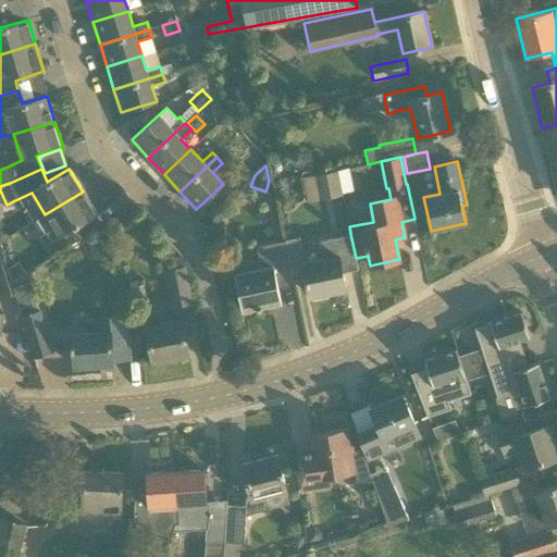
[(314,175),(320,200),(343,195),(337,171),(314,175)]
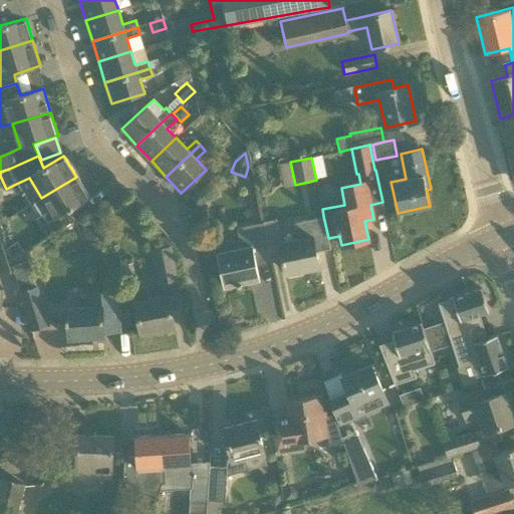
[(89,198),(76,177),(41,198),(34,203),(41,215),(37,218),(48,236),(75,220),(69,210),(89,198)]
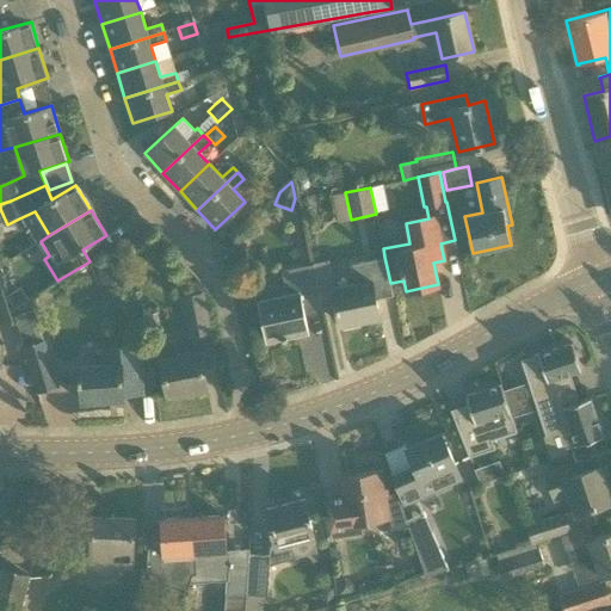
[(232,234),(229,236),(232,246),(240,244),(242,235),(236,229),(232,234)]
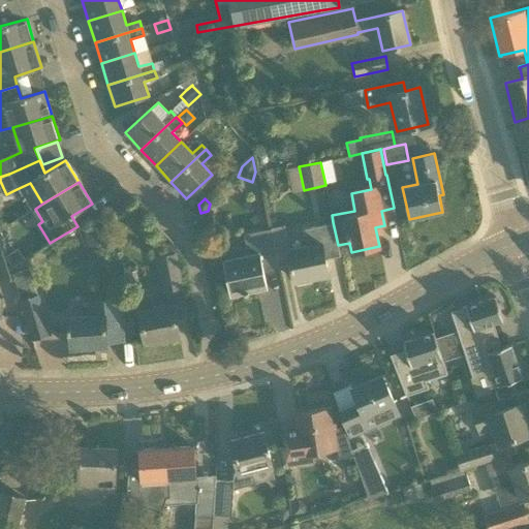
[(333,222),(303,228),(307,245),(287,249),(294,281),(297,280),(297,279),(311,276),(311,277),(328,274),(325,259),(340,256),(338,245),(333,222)]
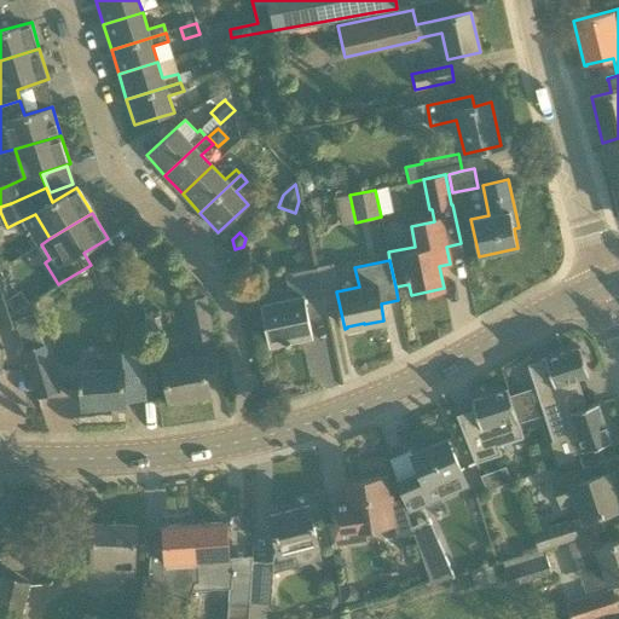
[(120,265),(109,267),(113,287),(123,284),(120,265)]
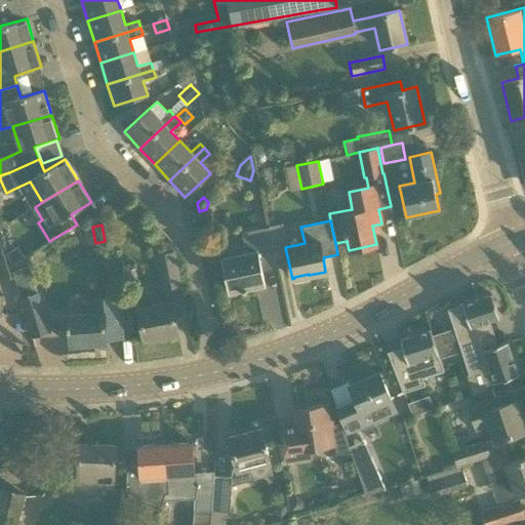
[(277,268),(273,248),(269,227),(242,233),(246,252),(223,257),(230,291),(242,289),(243,291),(247,290),(246,288),(264,284),(261,271),(277,268)]
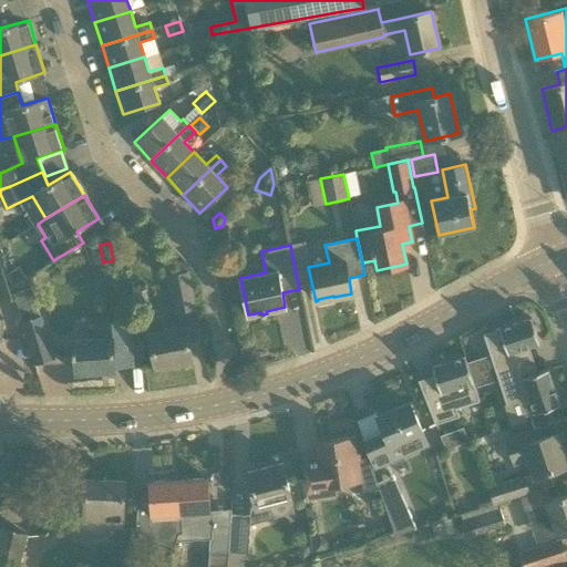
[(188,341),(200,339),(195,308),(194,308),(187,271),(169,275),(179,328),(164,330),(162,316),(146,318),(150,333),(148,333),(155,367),(192,360),(188,341)]
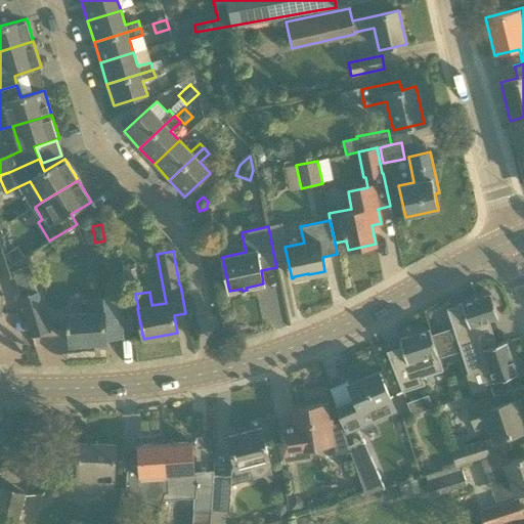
[(29,265),(27,255),(10,265),(12,270),(32,336),(49,331),(29,265)]
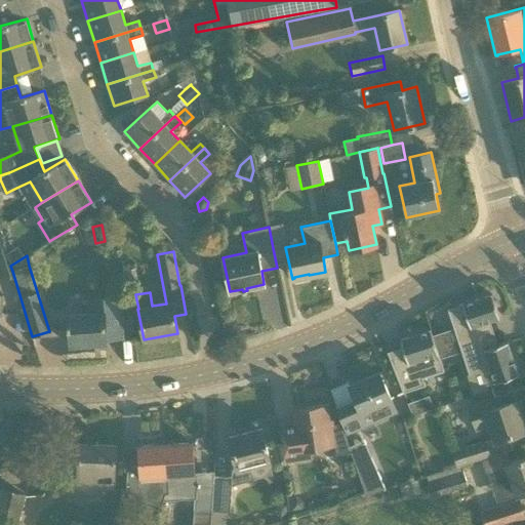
[(491,294),(447,309),(457,340),(458,344),(482,336),(478,325),(499,318),(491,294)]
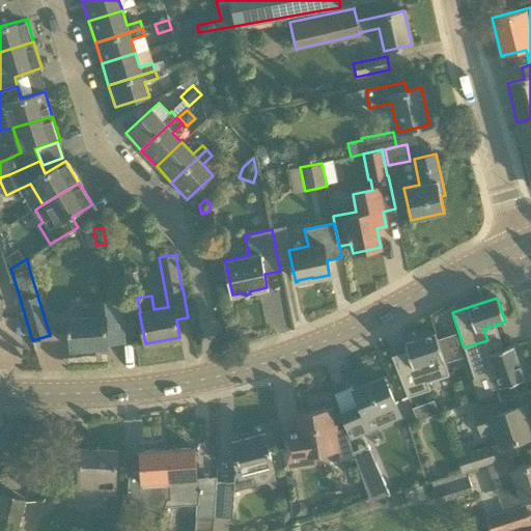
[(123,342),(122,322),(121,301),(90,303),(90,315),(68,317),(71,350),(107,347),(107,343),(123,342)]
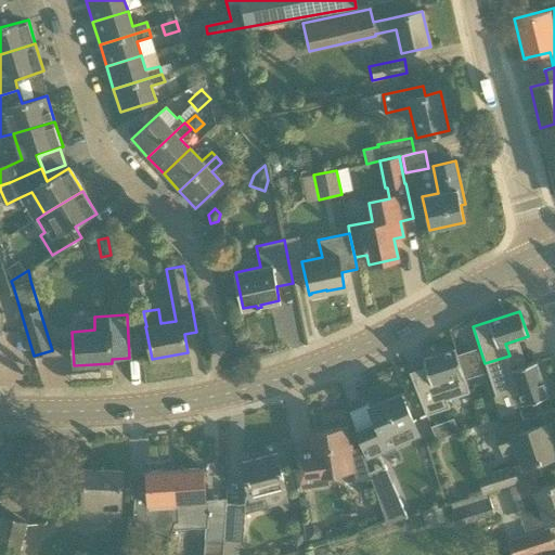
[(428,375),(415,379),(426,414),(449,407),(447,399),(468,391),(465,379),(461,368),(456,355),(456,352),(454,348),(440,352),(423,358),(428,375)]
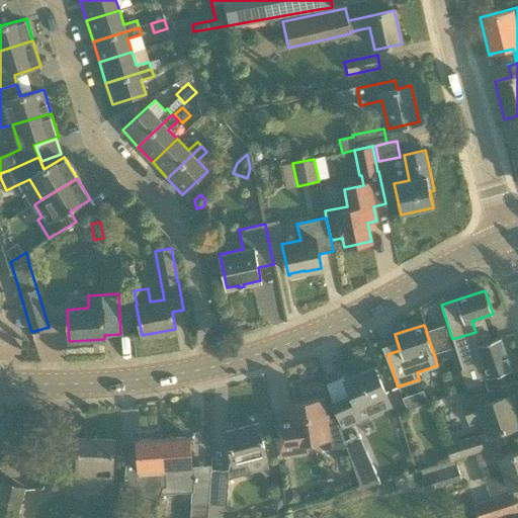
[(476,332),(452,339),(455,347),(462,369),(475,365),(480,379),(481,379),(511,369),(500,337),(480,344),(476,332)]
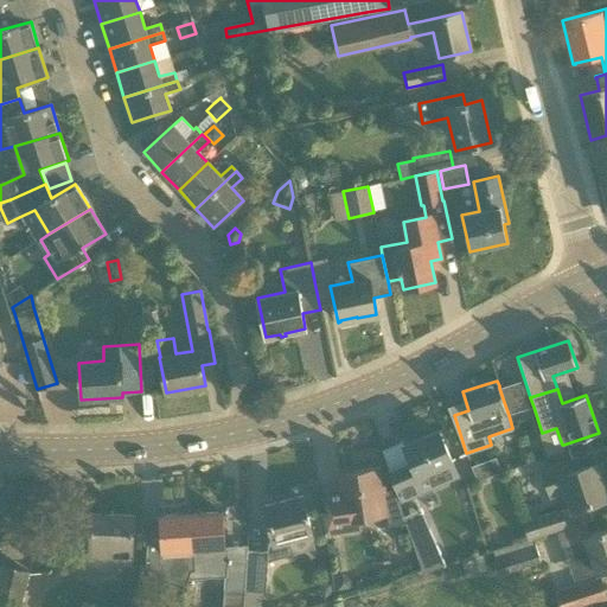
[(529,394),(517,397),(521,411),(534,407),(530,397),(529,394)]
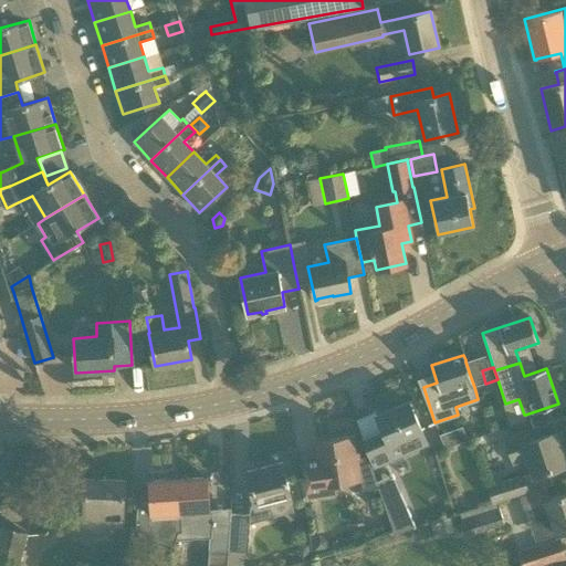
[(482,370),(470,375),(474,387),(485,384),(482,370)]
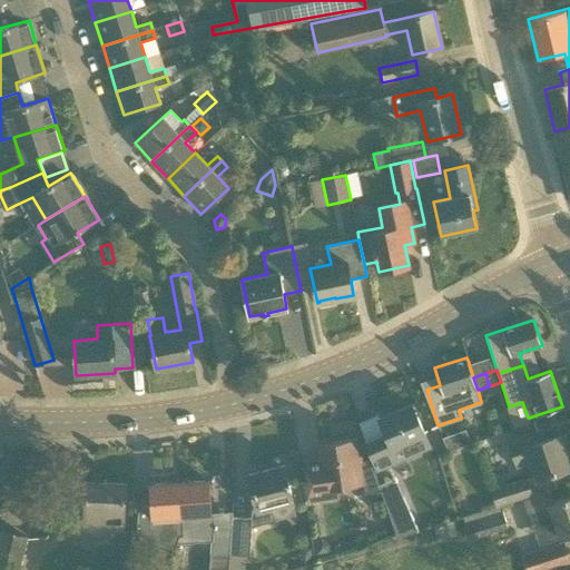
[(377,468),(400,458),(430,445),(425,435),(421,425),(412,405),(380,419),(386,435),(366,443),(375,464),(377,468)]
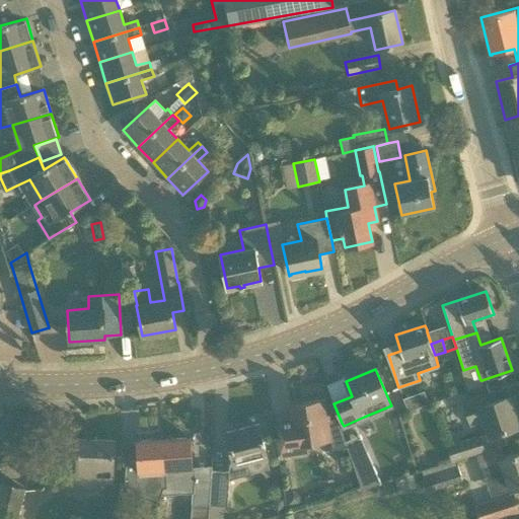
[(423,390),(403,396),(408,408),(427,401),(423,390)]
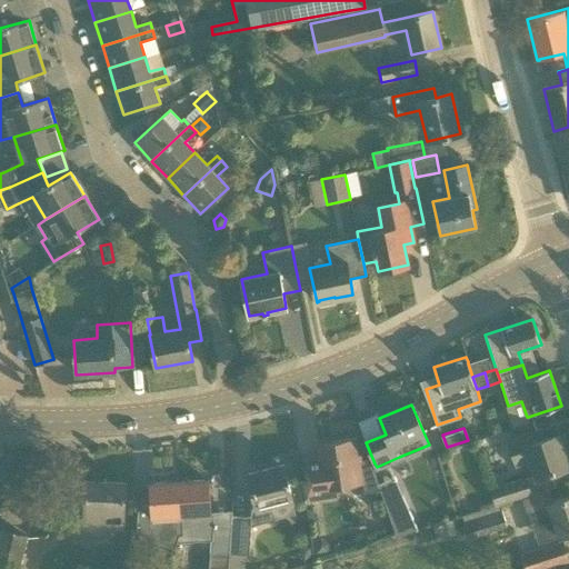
[(497,506),(535,493),(556,487),(551,473),(568,468),(558,435),(542,440),(539,431),(508,441),(516,466),(531,461),(536,475),(490,489),(493,502),(480,507),(480,510),(497,505),(497,506)]
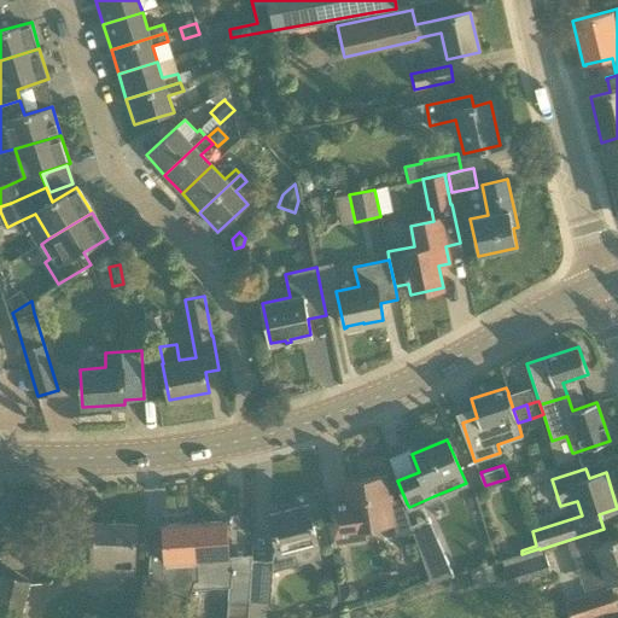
[(395,524),(395,519),(391,495),(386,496),(384,477),(345,483),(348,497),(331,500),(334,522),(328,522),(331,543),(366,538),(365,529),(395,524)]
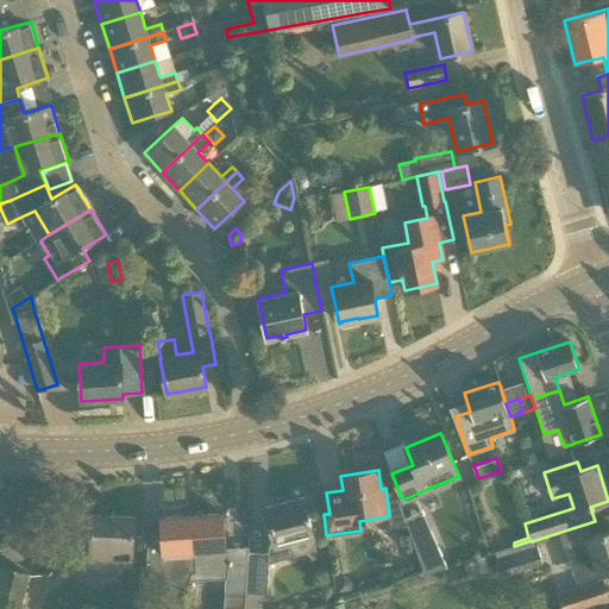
[(243,608),(261,608),(263,594),(267,594),(269,562),(294,556),(290,541),(313,535),(303,498),(265,508),(275,544),(269,545),(268,554),(248,552),(245,592),(243,608)]
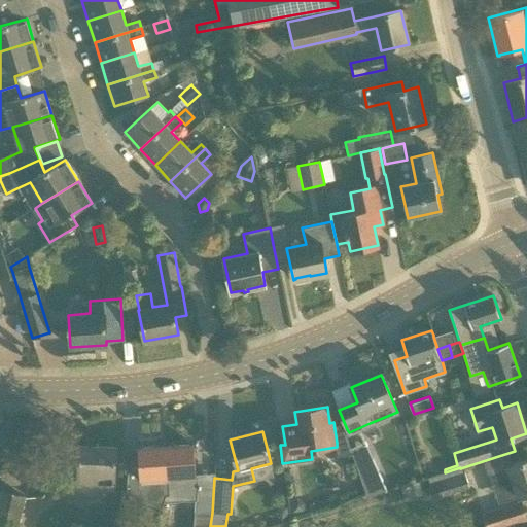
[(166,447),(168,478),(168,489),(169,495),(196,493),(195,476),(192,445),(166,447)]
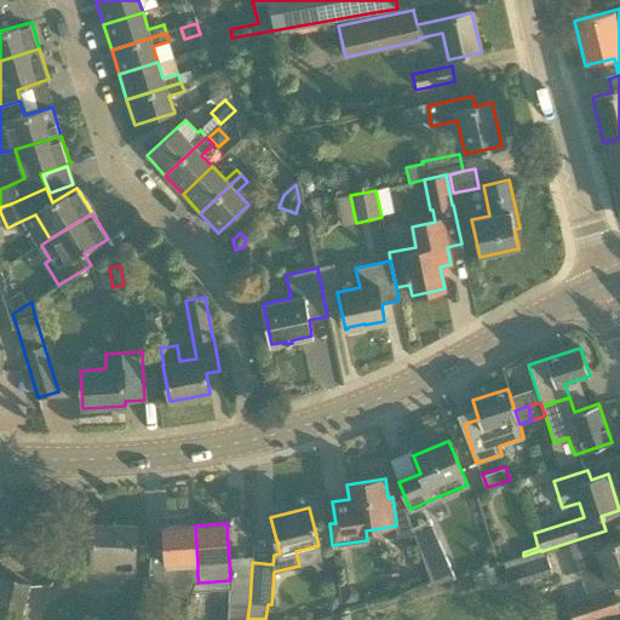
[(91,577),(133,579),(135,551),(136,527),(93,524),(92,549),(91,577)]
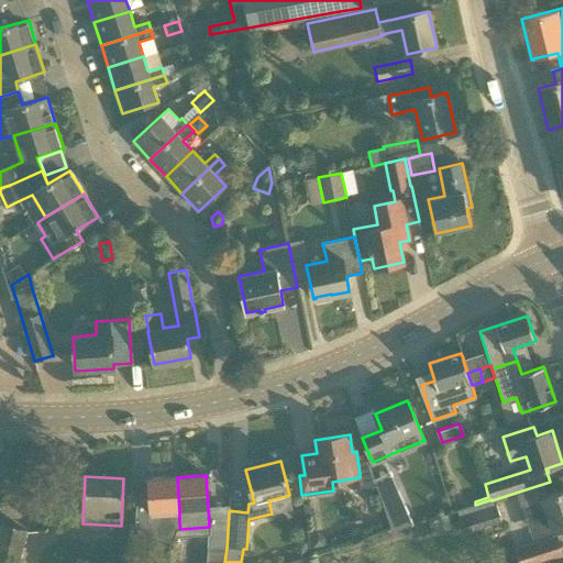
[(179,522),(179,510),(177,477),(147,479),(150,503),(138,503),(136,503),(134,528),(135,528),(147,527),(147,531),(148,531),(148,530),(152,532),(155,534),(164,538),(167,539),(172,539),(170,542),(172,543),(179,522)]
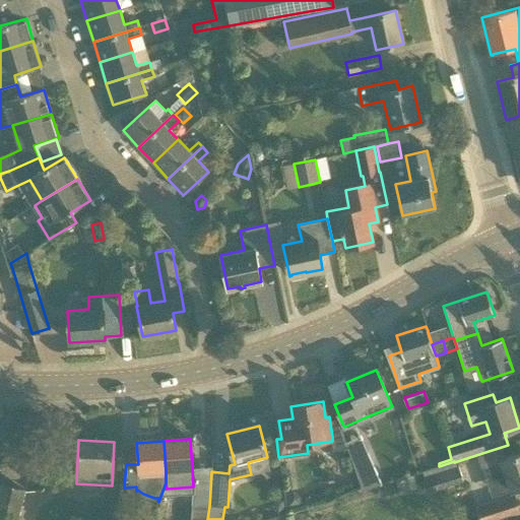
[(415,466),(415,443),(377,443),(377,466),(415,466)]
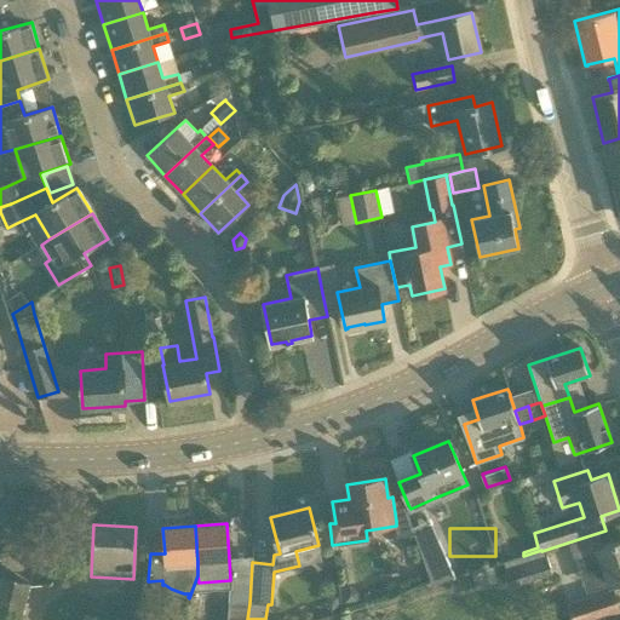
[(438,540),(420,549),(432,584),(454,578),(438,540)]
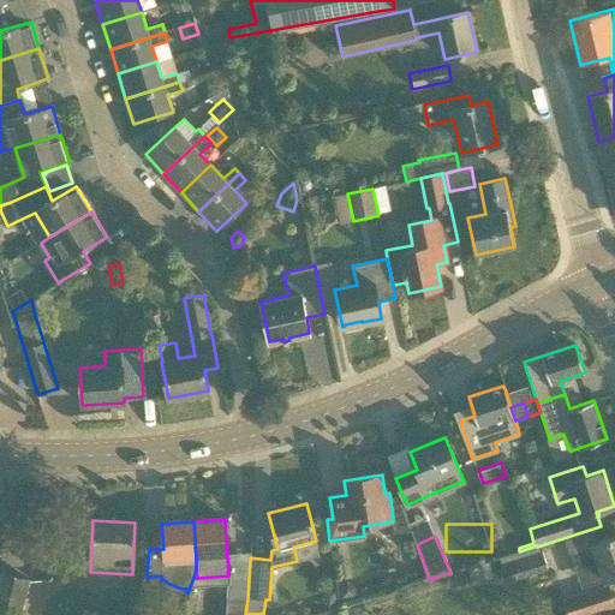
[(605,580),(613,578),(614,577),(614,537),(601,542),(593,544),(593,545),(569,554),(575,571),(599,562),(605,580)]
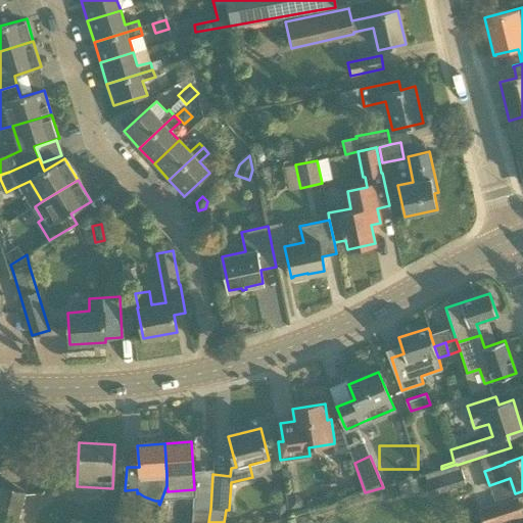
[(457,464),(441,469),(425,474),(426,479),(423,480),(428,495),(466,485),(461,469),(459,470),(457,465),(457,464)]
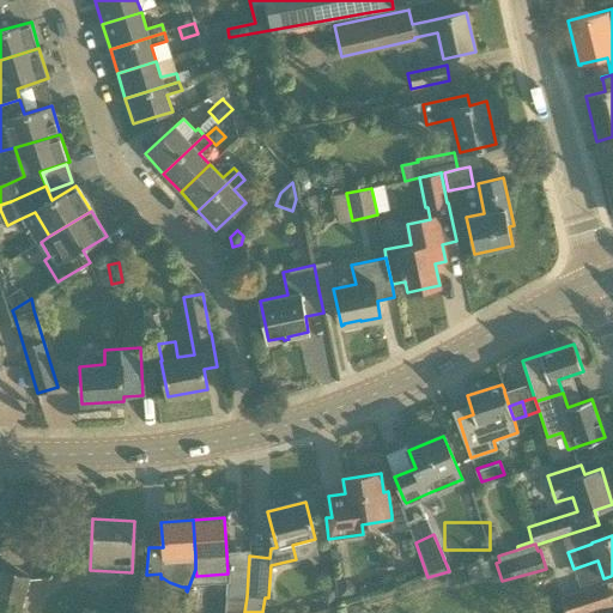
[(0,612),(19,612),(29,578),(0,571),(0,572),(0,612)]
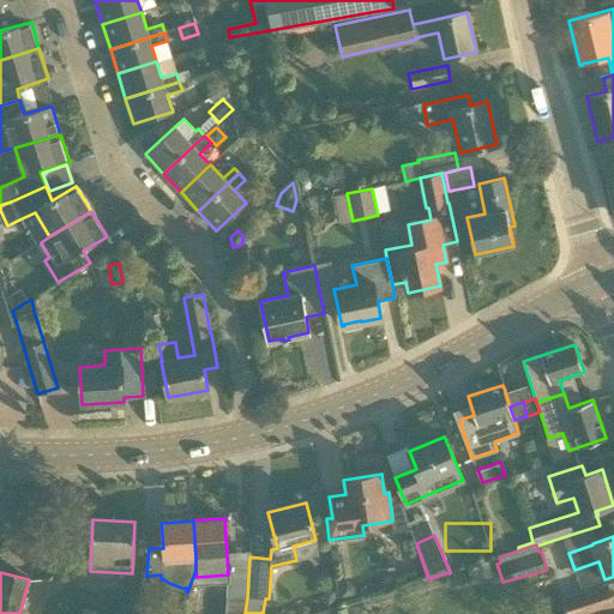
[(566,613),(589,613),(613,606),(613,605),(608,585),(561,601),(566,613)]
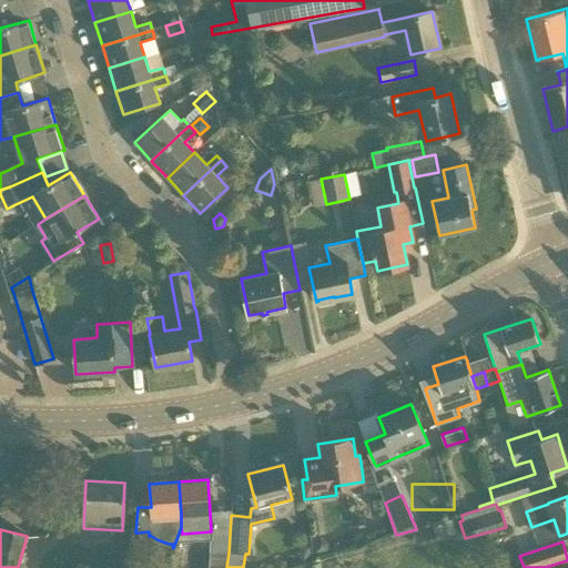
[(226,567),(229,553),(210,551),(208,567),(226,567)]
